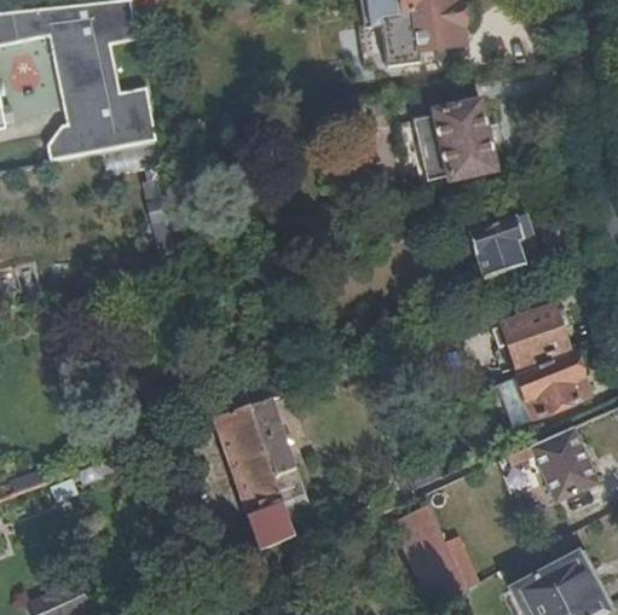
[(108,0),(13,10),(19,40),(50,35),(67,123),(61,125),(45,146),(47,161),(100,151),(160,140),(149,86),(122,92),(111,42),(140,36),(132,0),(108,0)]
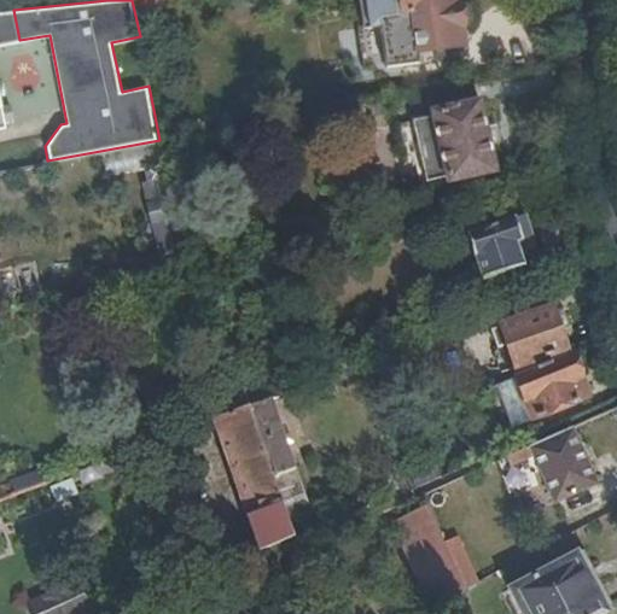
[(356,25),(365,71),(419,64),(417,53),(411,12),(401,15),(399,0),(359,0),(361,24),(356,25)]
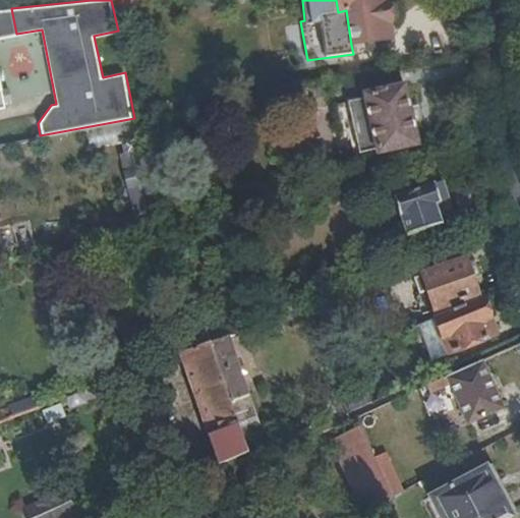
[(336,0),(338,12),(346,10),(351,45),(390,40),(388,24),(392,23),(391,20),(395,20),(399,15),(398,6),(394,2),(389,2),(388,0),(336,0)]
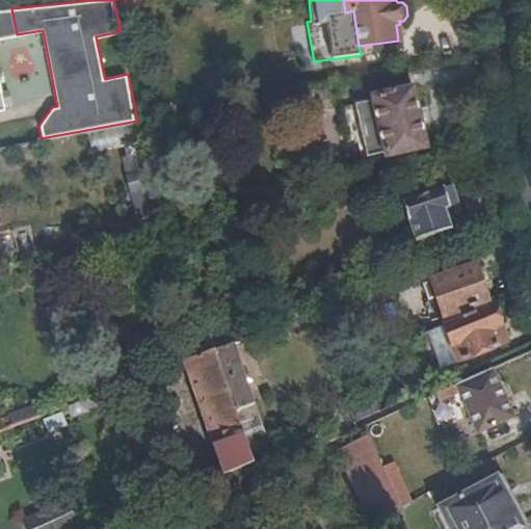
[(11,8),(0,9),(0,110),(6,109),(0,77),(0,37),(17,34),(11,8)]
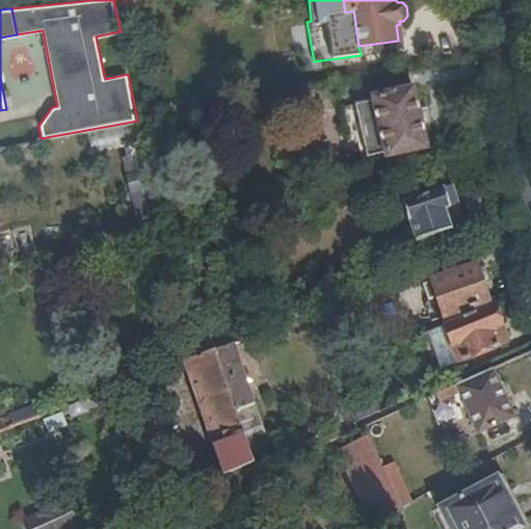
[(428,149),(412,71),(356,81),(361,101),(359,101),(370,155),(387,152),(388,156),(428,149)]
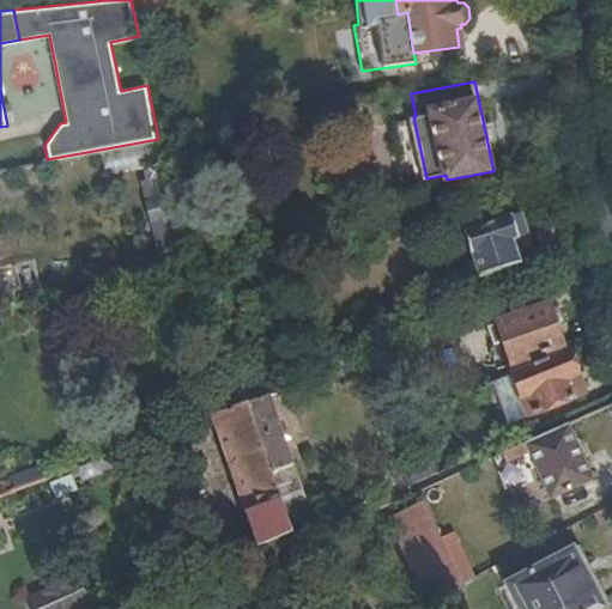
[(159,233),(181,229),(164,162),(149,165),(151,180),(146,180),(159,233)]
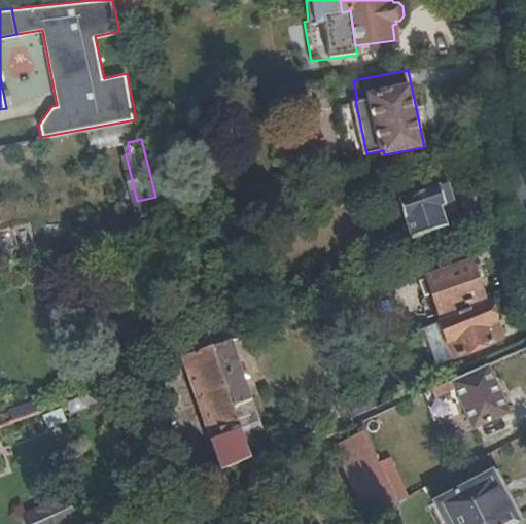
[(398,199),(413,238),(447,226),(440,207),(446,205),(444,201),(451,199),(446,184),(441,187),(439,183),(398,199)]
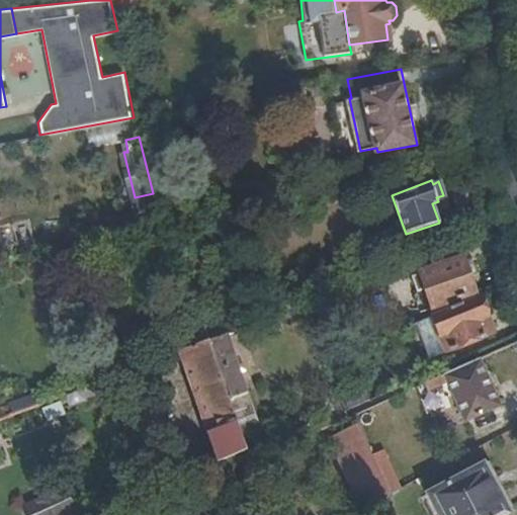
[(112,240),(143,233),(139,216),(117,222),(119,229),(110,231),(112,240)]
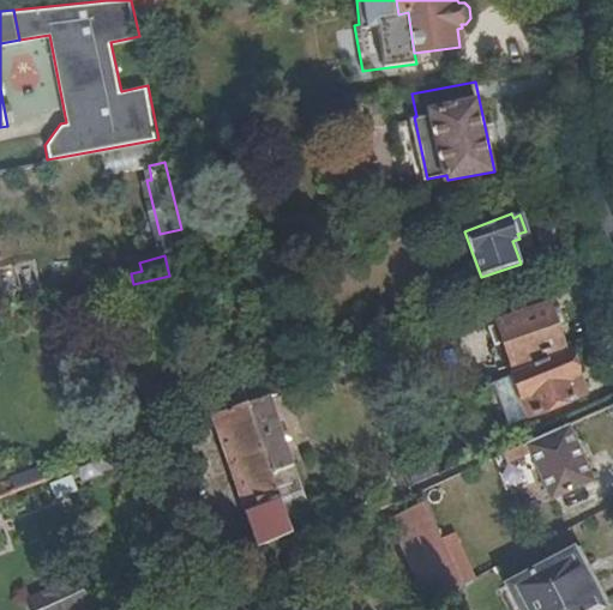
[(188,287),(206,282),(202,267),(192,270),(184,272),(188,287)]
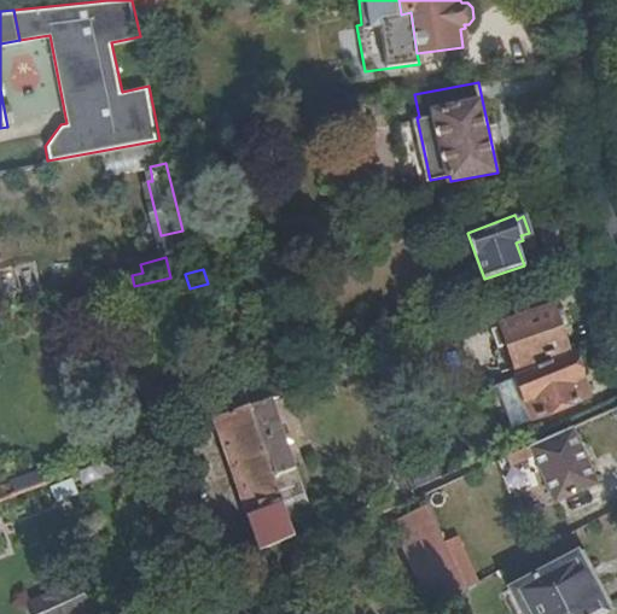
[(549,309),(500,328),(516,369),(565,349),(549,309)]
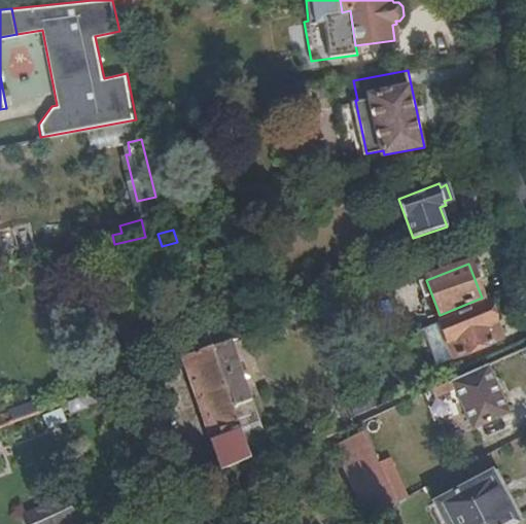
[(501,339),(488,302),(440,321),(454,357),(501,339)]
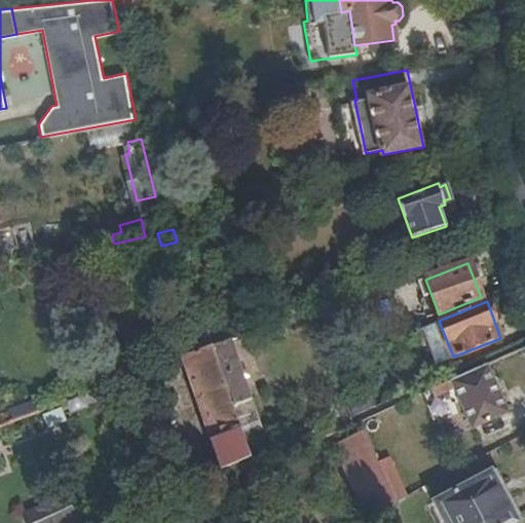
[(212,347),(231,340),(238,336),(233,321),(205,331),(212,347)]
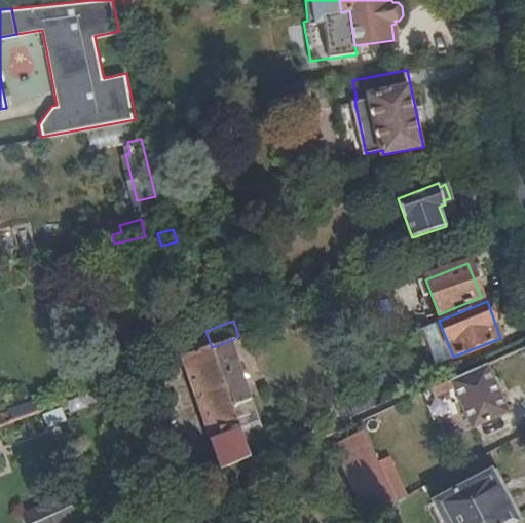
[(212,347),(239,424),(258,418),(231,340),(212,347)]
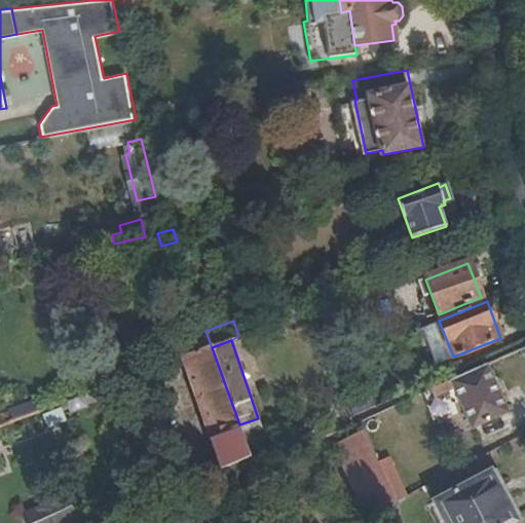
[(220,469),(250,455),(239,424),(212,347),(182,358),(192,386),(195,385),(213,438),(210,439),(220,469)]
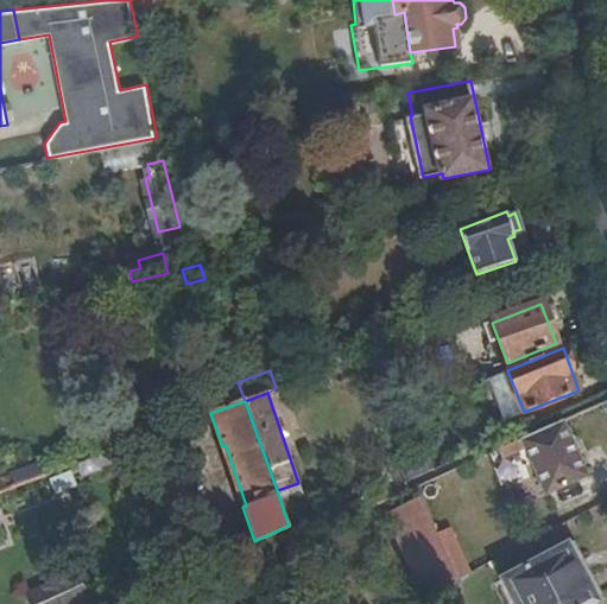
[(386,424),(390,433),(409,426),(405,417),(386,424)]
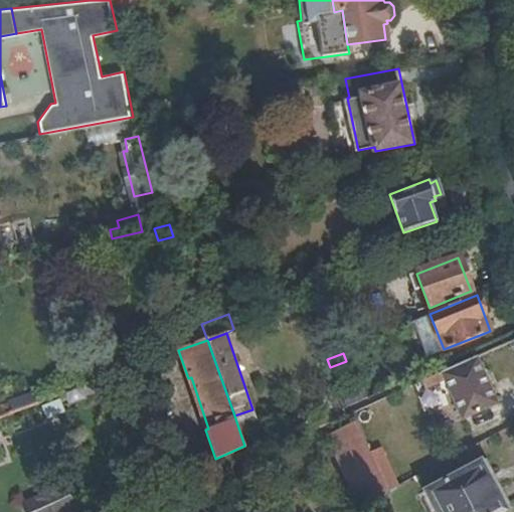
[(497,403),(477,356),(421,381),(424,389),(446,380),(462,418),(497,403)]
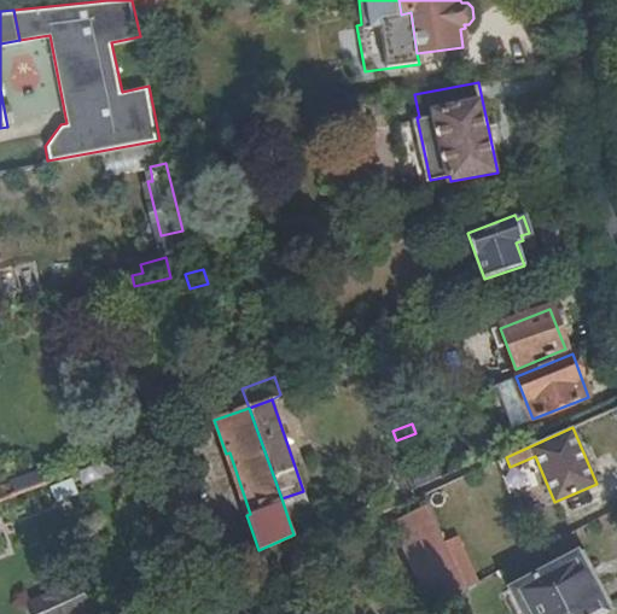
[(413,487),(442,474),(436,458),(406,472),(413,487)]
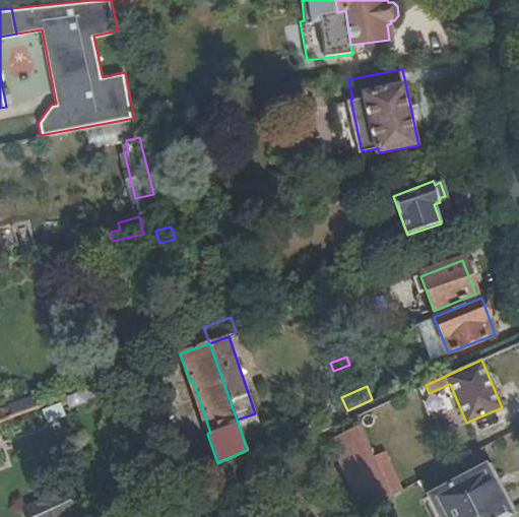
[(85,388),(68,395),(73,407),(89,400),(85,388)]
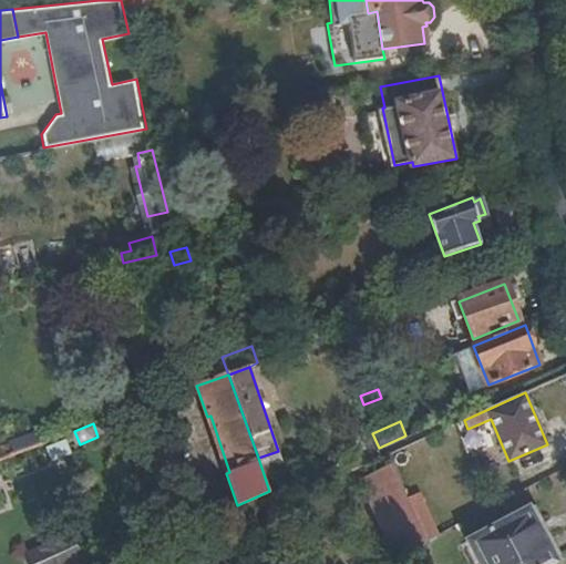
[(423,544),(430,540),(394,461),(371,471),(407,553),(423,544)]
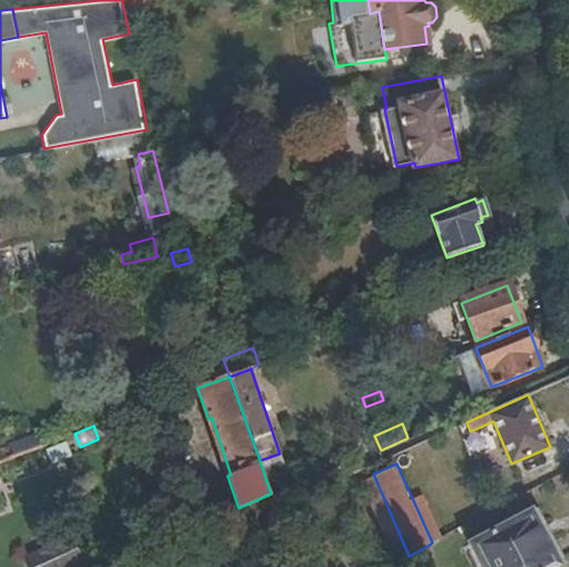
[(363,478),(400,560),(409,556),(373,473),(363,478)]
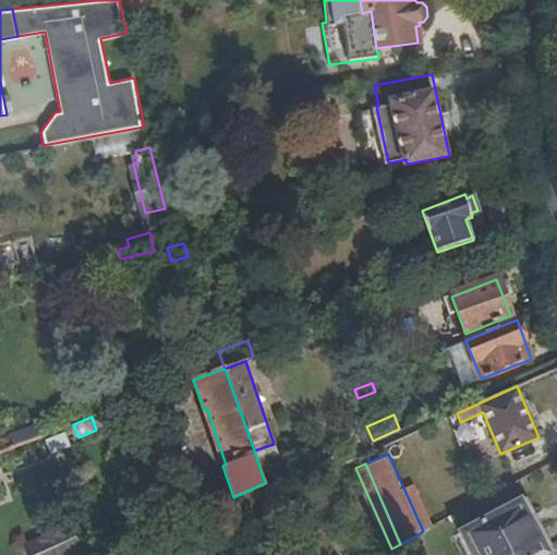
[(552,554),(525,501),(463,532),(475,554),(552,554)]
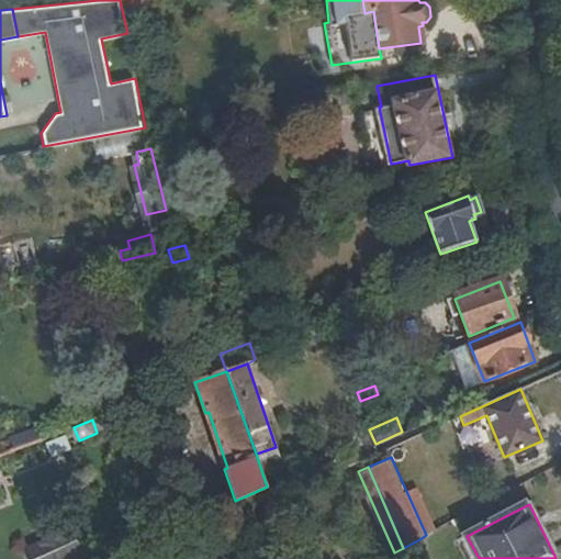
[(30,550),(33,558),(75,558),(81,557),(69,533),(30,550)]
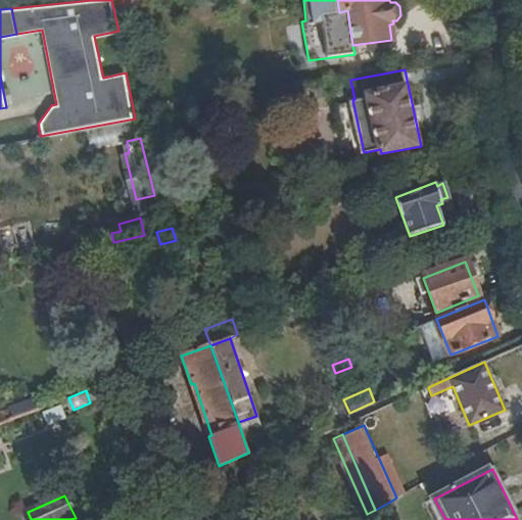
[(395,519),(390,502),(375,510),(378,514),(382,511),(385,519),(395,519)]
